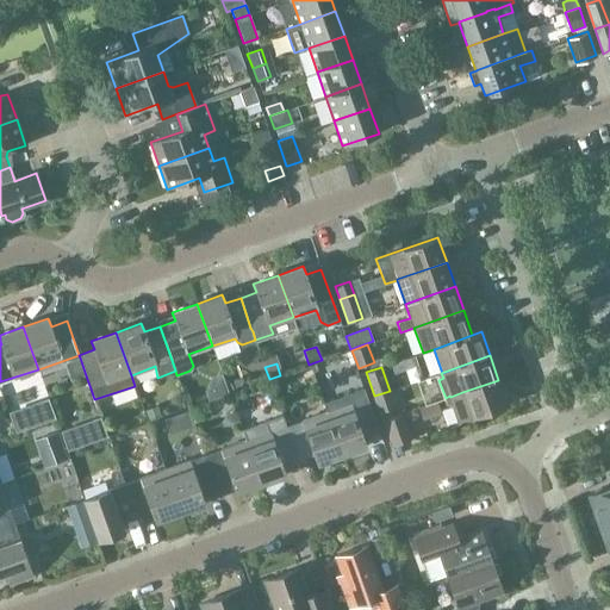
[(211,377),(204,391),(207,400),(229,393),(222,373),(211,377)]
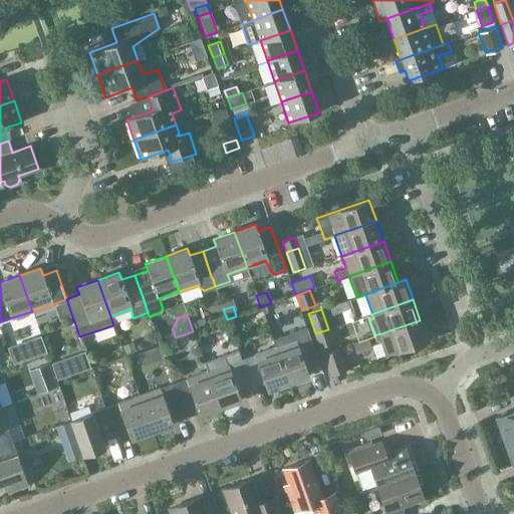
[(390,330),(379,334),(381,341),(387,355),(428,341),(420,320),(390,330)]
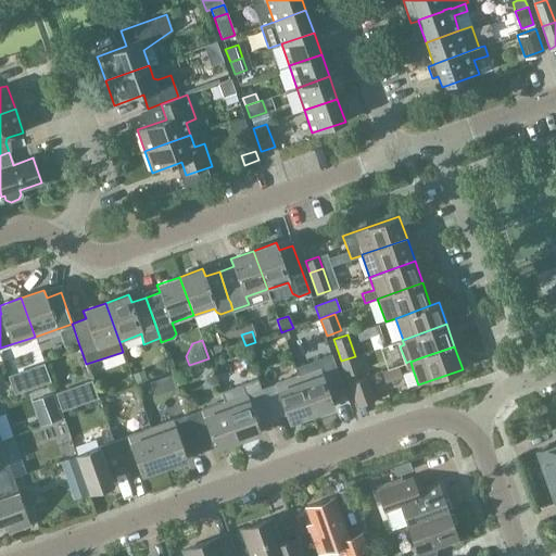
[(298,375),(311,414),(333,406),(331,399),(345,393),(331,354),(294,367),(298,375)]
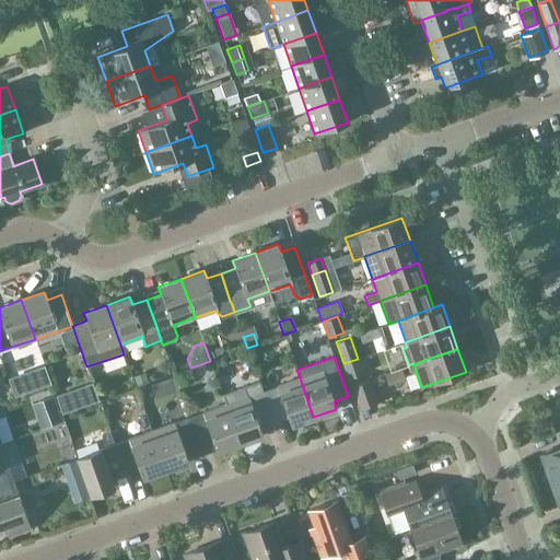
[(358,359),(343,363),(349,378),(363,373),(358,359)]
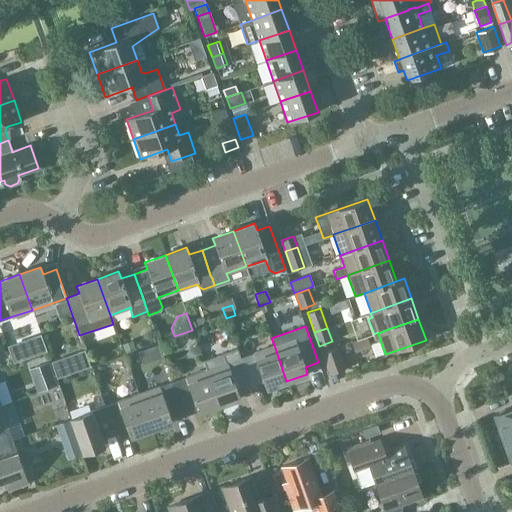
[(40,334),(7,346),(13,363),(46,351),(40,334)]
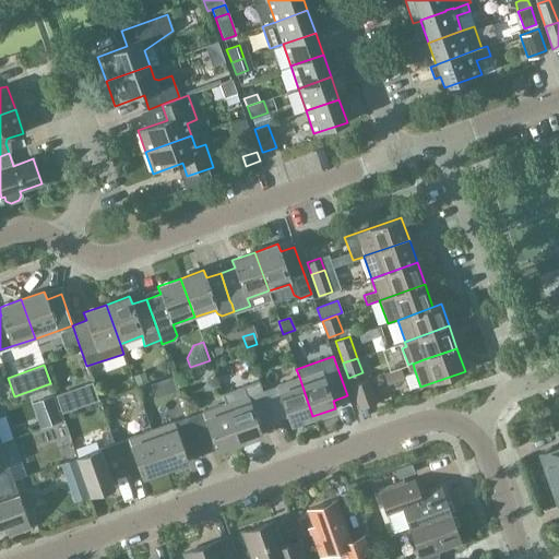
[(143,372),(133,377),(137,385),(146,382),(143,372)]
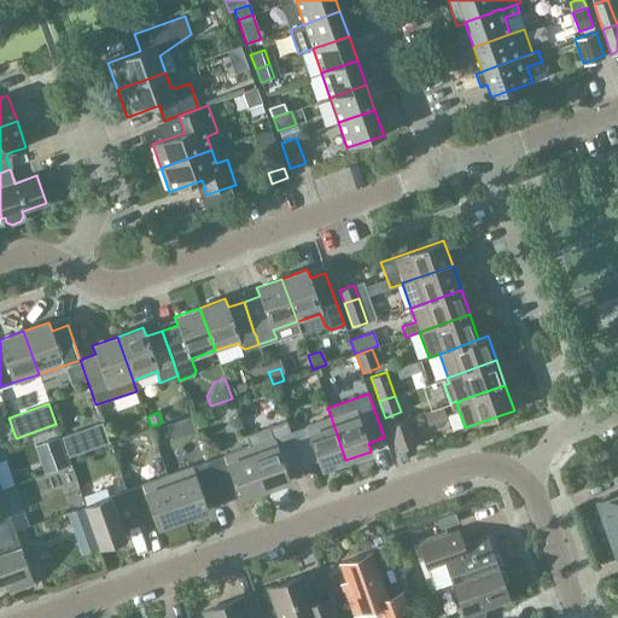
[(320,470),(345,460),(331,417),(290,432),(302,466),(318,461),(320,470)]
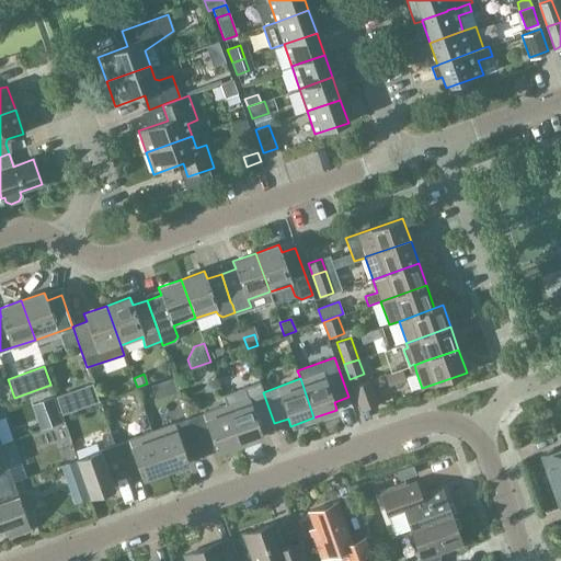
[(352,387),(359,410),(378,403),(369,380),(352,387)]
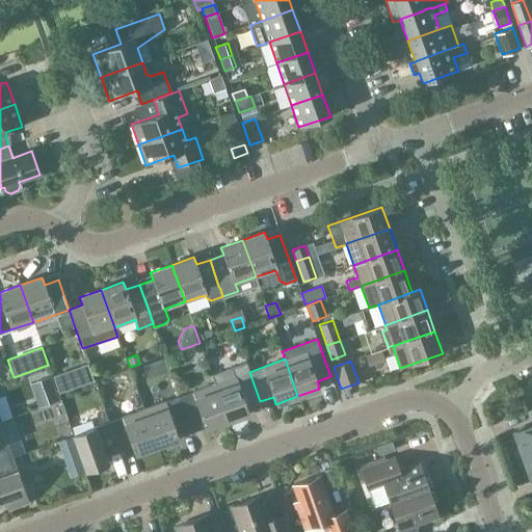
[(87,364),(53,376),(58,392),(94,379),(87,364)]
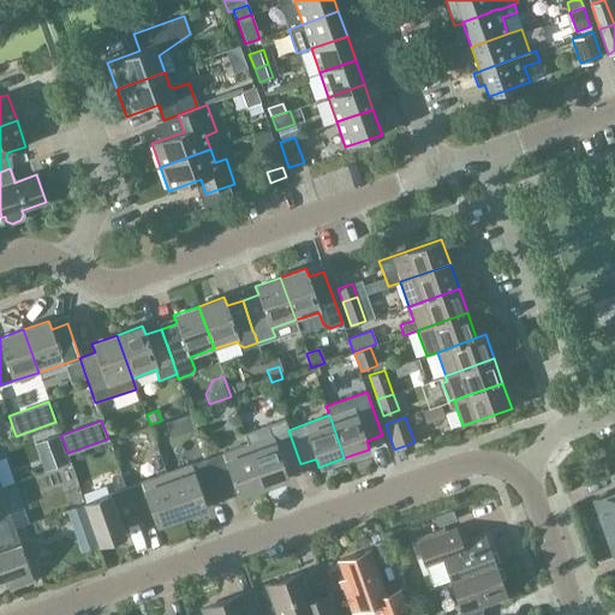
[(285,470),(300,464),(288,430),(248,445),(262,487),(287,478),(285,470)]
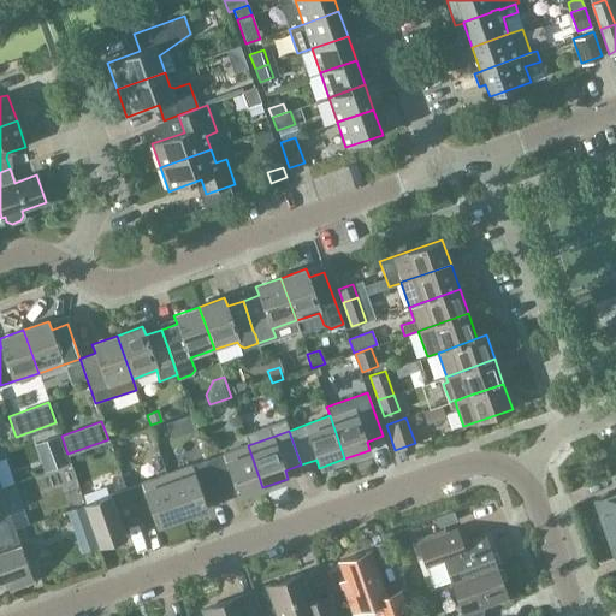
[(237,497),(262,487),(248,445),(207,460),(219,493),(235,489),(237,497)]
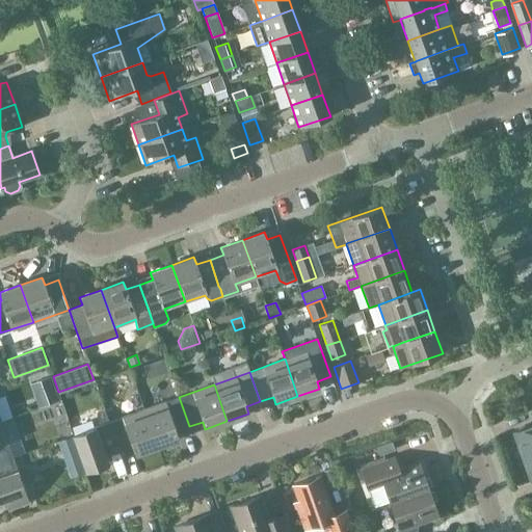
[(176,431),(189,426),(179,397),(143,409),(157,446),(179,439),(176,431)]
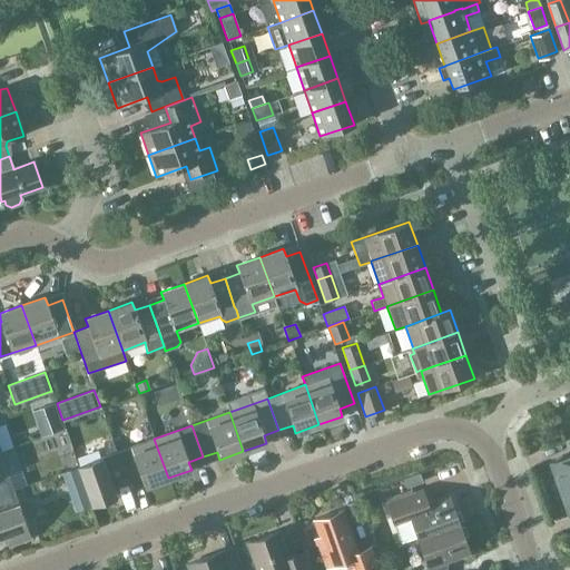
[(91,505),(116,497),(112,489),(127,484),(116,452),(117,452),(111,438),(102,441),(108,455),(77,465),(86,488),(91,505)]
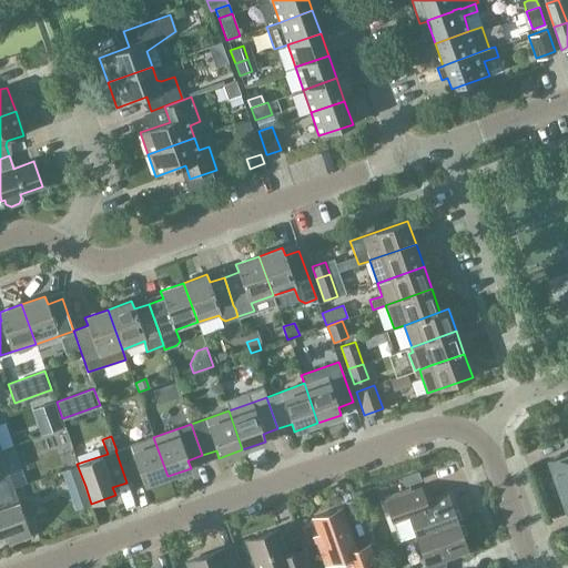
[(144,485),(168,476),(153,437),(117,450),(115,450),(127,483),(141,477),(144,485)]
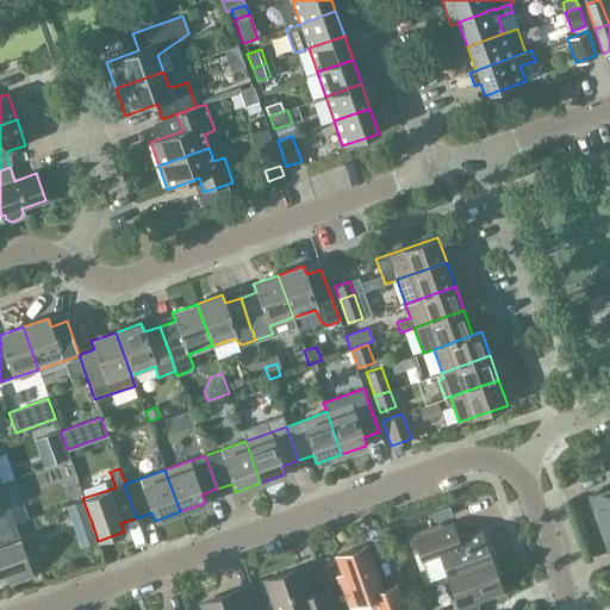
[(0,528),(14,524),(0,484),(0,483),(0,528)]
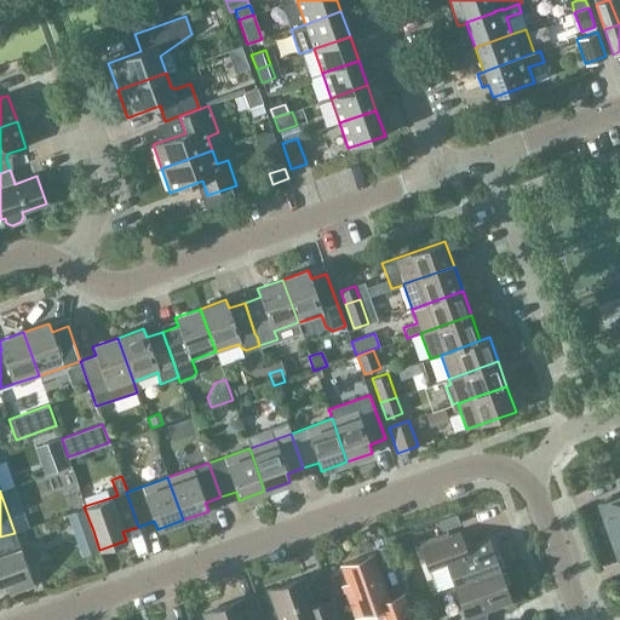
[(607,532),(619,527),(619,495),(597,505),(607,532)]
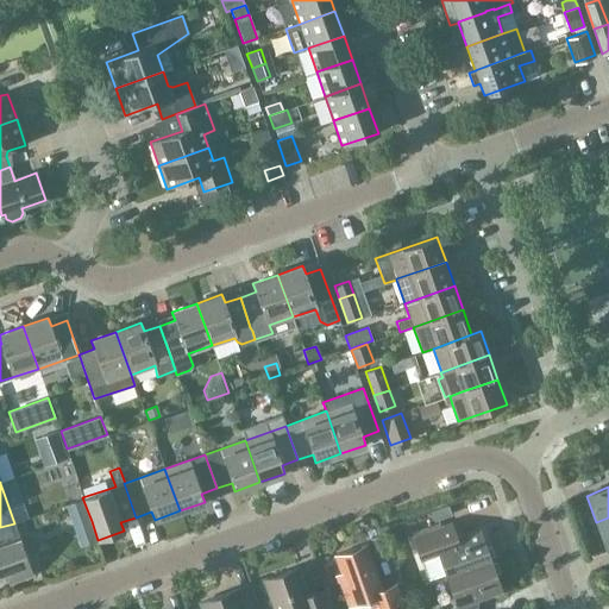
[(450,506),(433,512),(435,521),(453,514),(450,506)]
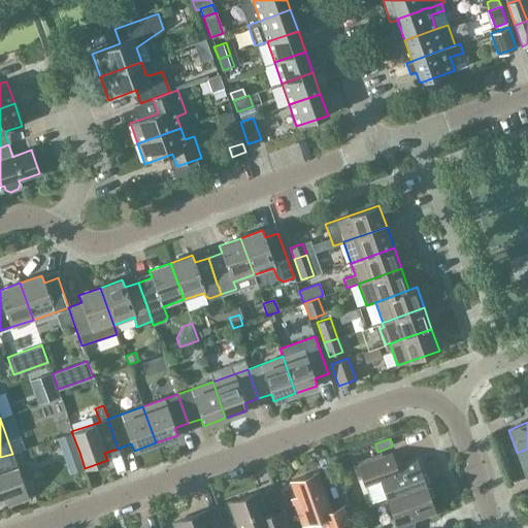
[(527,449),(517,453),(525,476),(527,474),(527,449)]
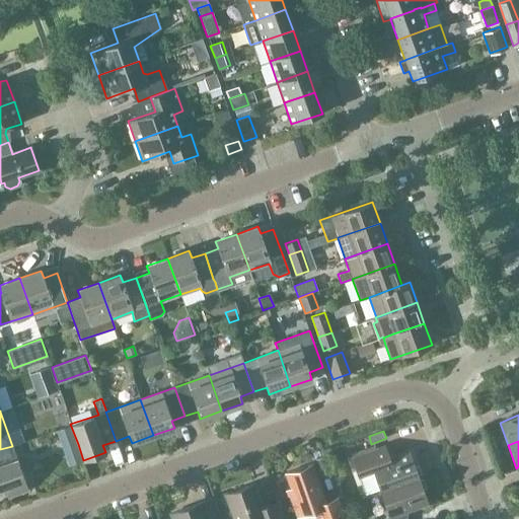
[(78,444),(63,449),(69,465),(83,460),(78,444)]
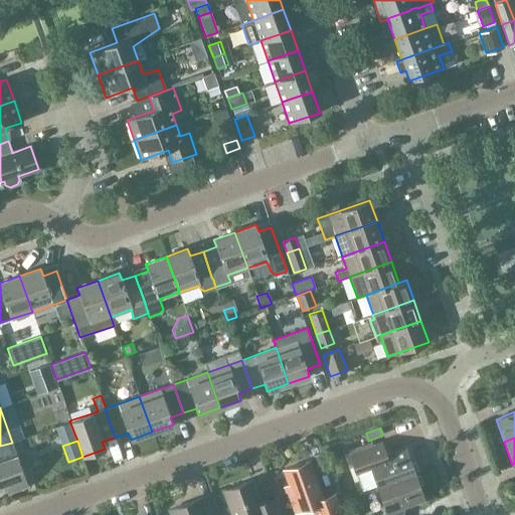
[(12,443),(0,446),(0,485),(4,484),(7,493),(27,486),(12,443)]
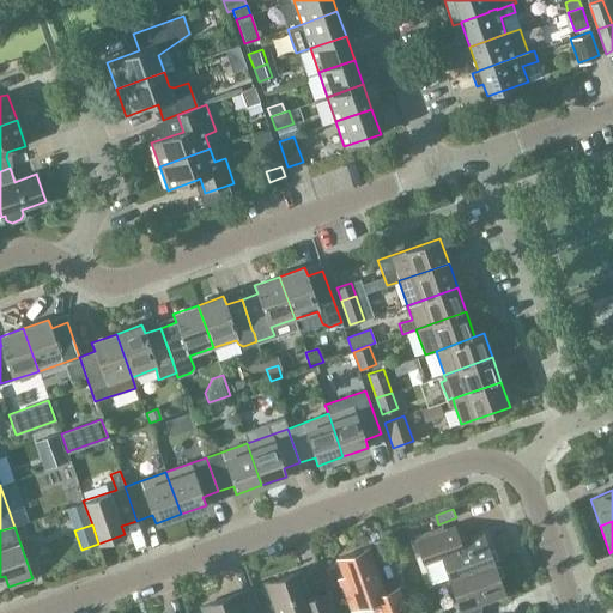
[(451,542),(447,529),(414,540),(420,554),(437,548),(449,580),(493,563),(483,532),(451,542)]
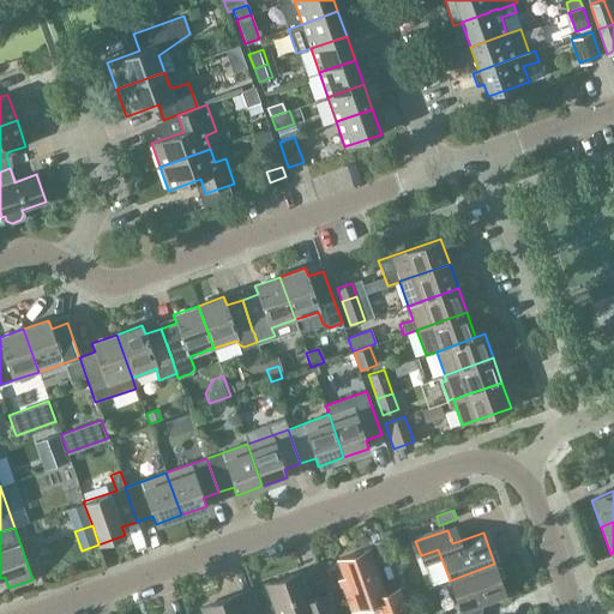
[(384,593),(368,548),(337,560),(344,578),(338,581),(350,612),(373,603),(377,613),(407,613),(398,588),(384,593)]
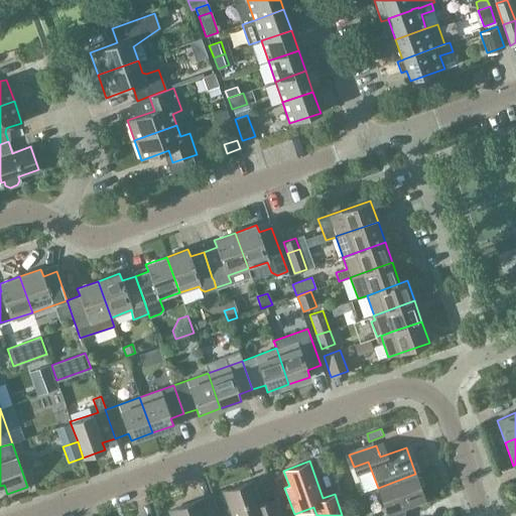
[(415,474),(378,488),(387,514),(380,515),(400,515),(399,510),(425,500),(415,474)]
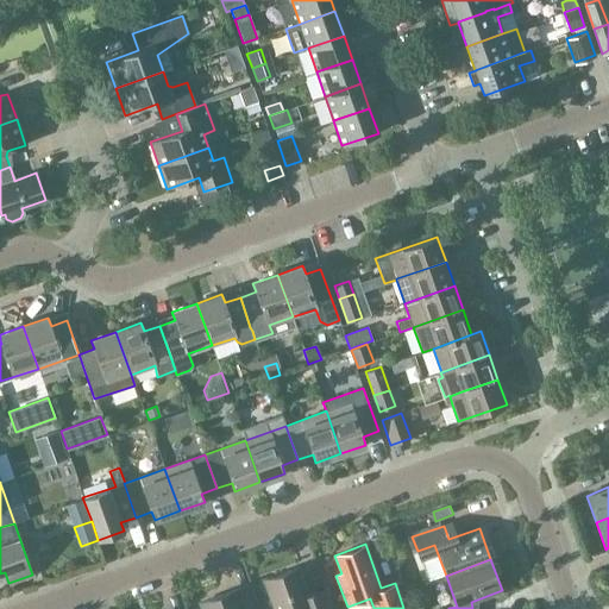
[(311,607),(297,569),(264,581),(274,608),(332,608),(328,600),(311,607)]
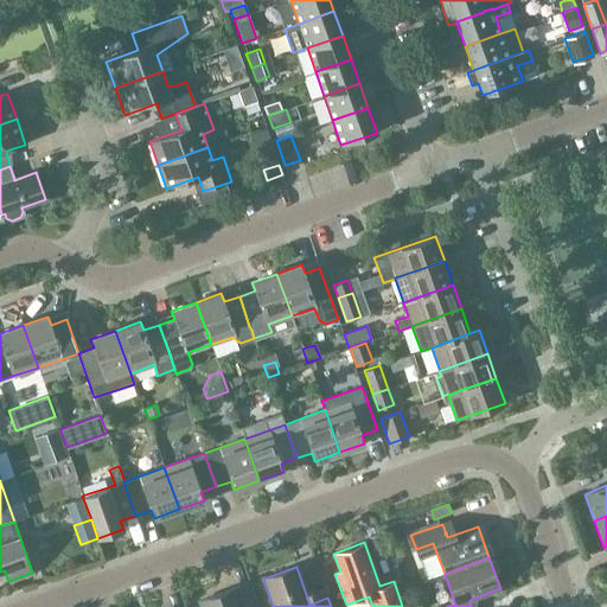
[(200,606),(243,606),(236,588),(199,601),(200,606)]
